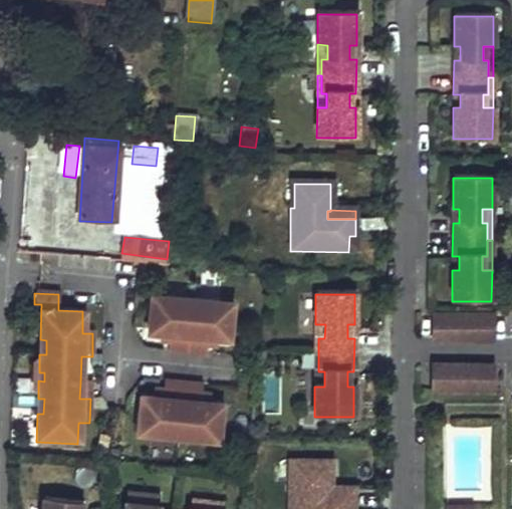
[(150,296),(146,335),(159,336),(169,337),(168,346),(187,349),(191,298),(165,295),(164,298),(150,296)]
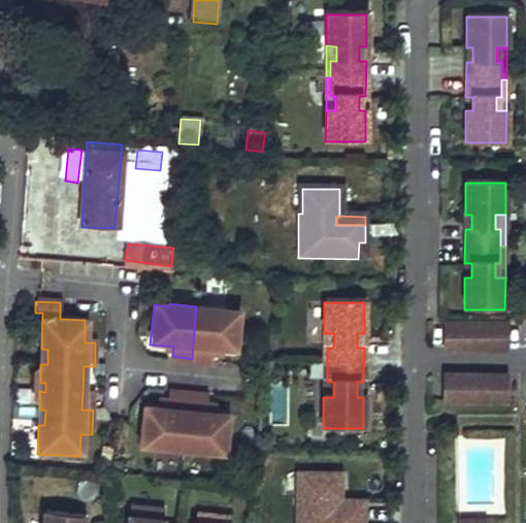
[(224,308),(196,306),(192,359),(211,361),(212,351),(222,352),(235,354),(238,313),(224,312),(224,308)]
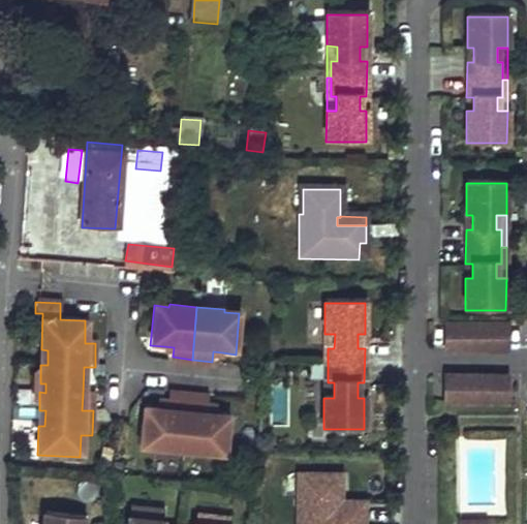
[(458,327),(444,327),(444,351),(457,351),(458,327)]
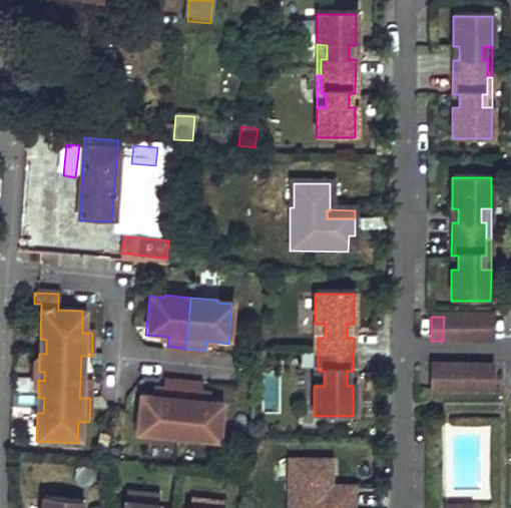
[(491,317),(444,317),(443,341),(443,342),(491,342),(491,317)]
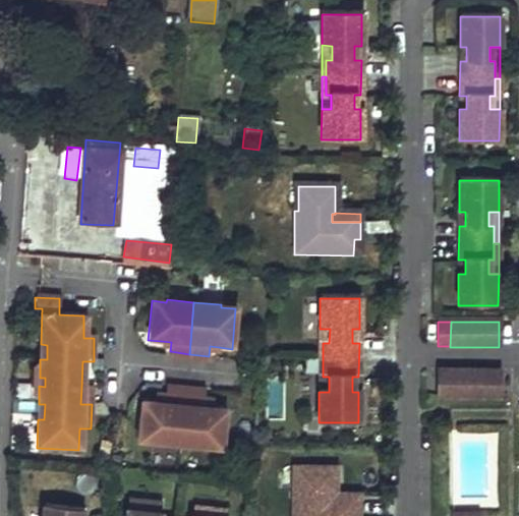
[(330,329),(320,329),(319,360),(323,360),(323,343),(329,343),(330,329)]
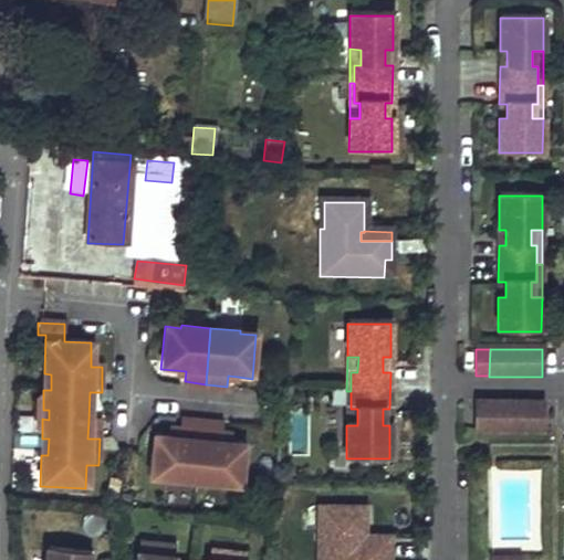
[(186,371),(175,370),(174,381),(185,381),(186,371)]
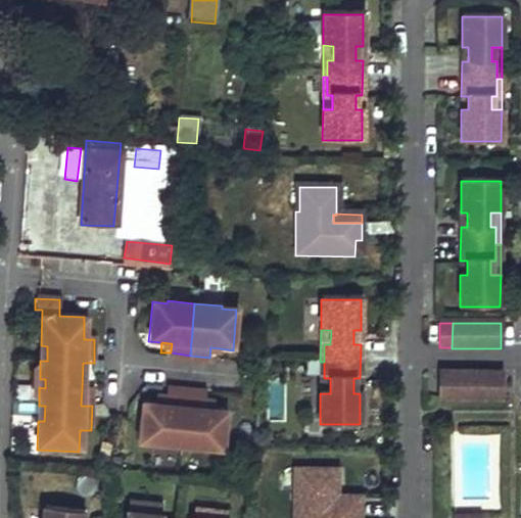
[(220,348),(210,347),(209,358),(219,359),(220,348)]
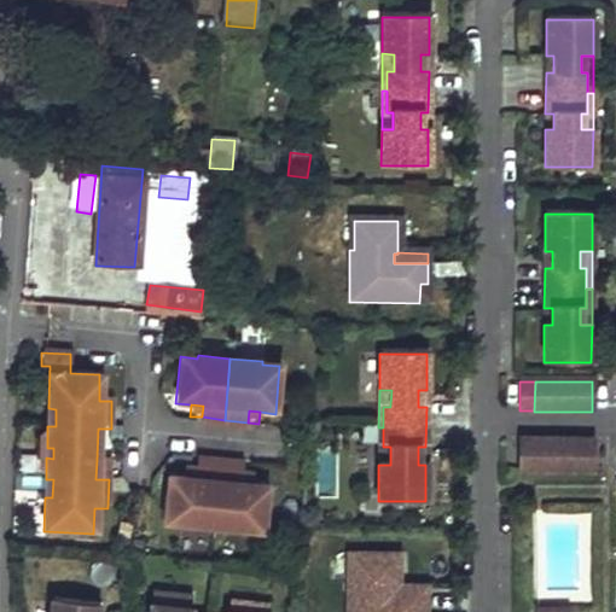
[(383,427),(378,427),(378,465),(390,465),(390,447),(383,447),(383,427)]
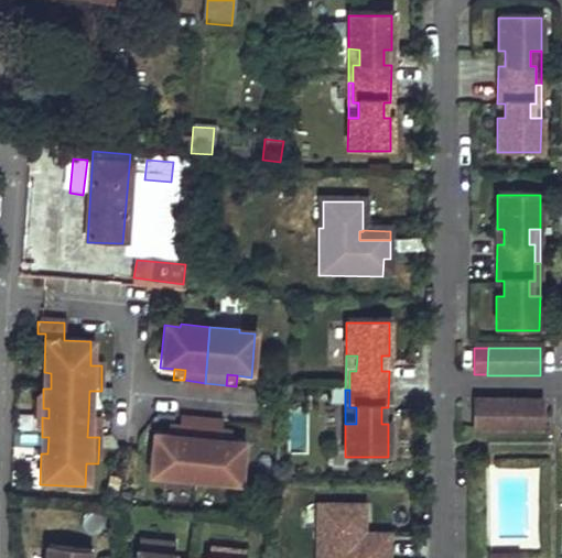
[(487,403),(474,403),(474,430),(487,430),(487,403)]
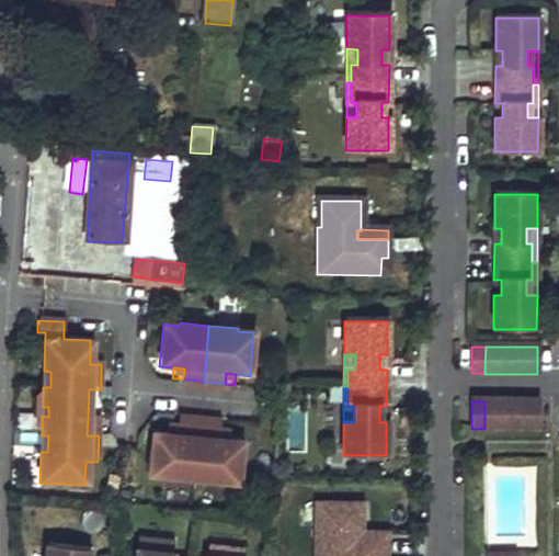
[(537,403),(485,401),(485,429),(537,430),(537,403)]
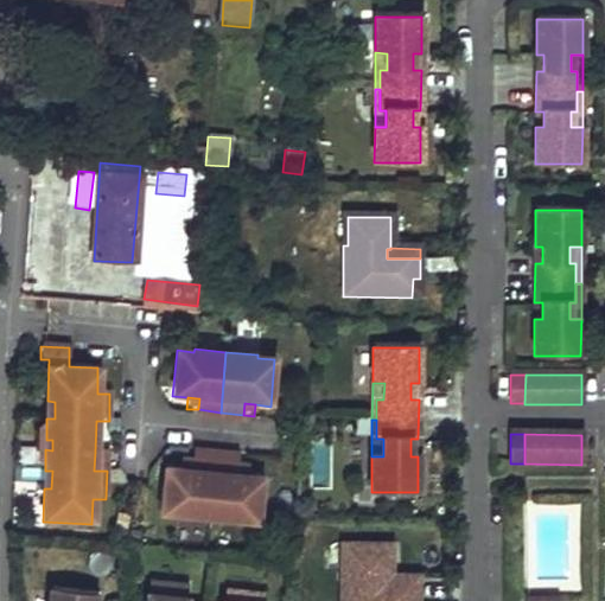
[(108,453),(95,452),(94,471),(107,471),(108,453)]
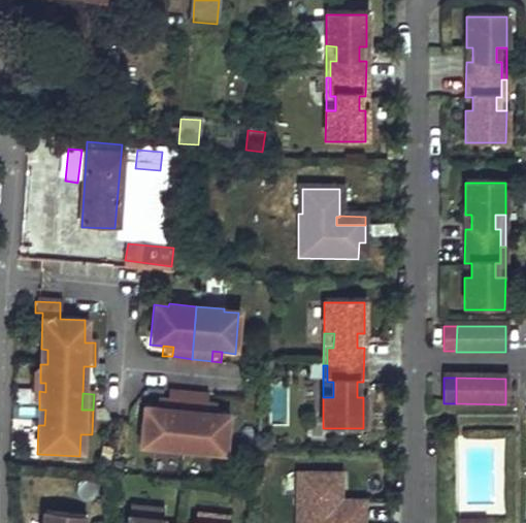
[(167,400),(158,399),(157,410),(166,411),(167,400)]
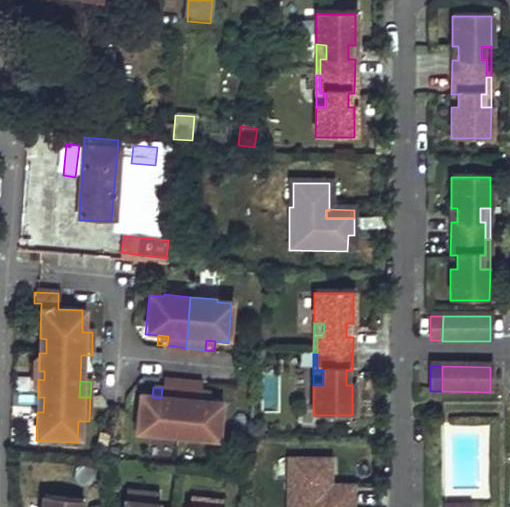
[(181,390),(162,388),(161,398),(152,397),(139,396),(135,434),(150,436),(149,438),(176,441),(181,390)]
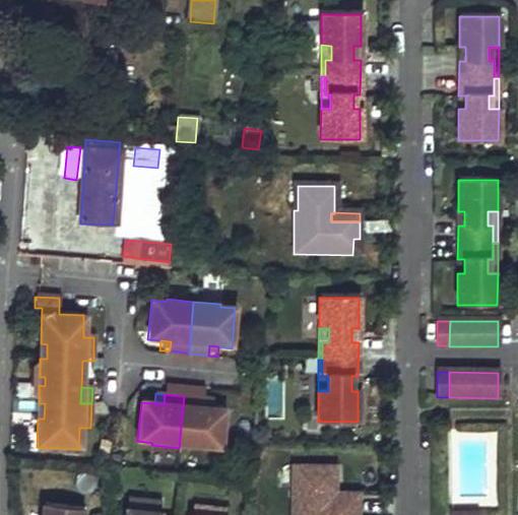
[(203,398),(184,396),(179,448),(205,450),(206,448),(220,449),(225,409),(212,408),(202,407),(203,398)]
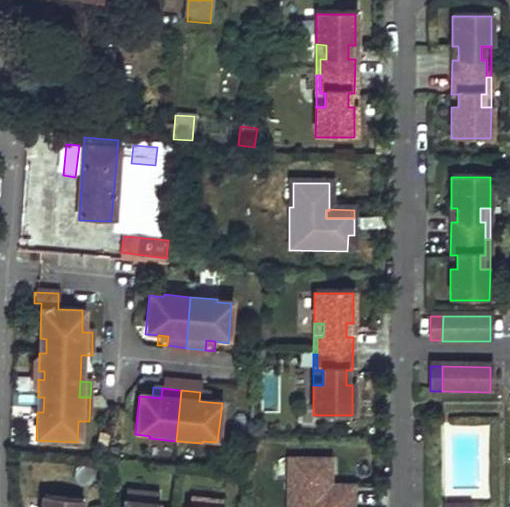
[(210,393),(200,392),(199,401),(209,402),(210,393)]
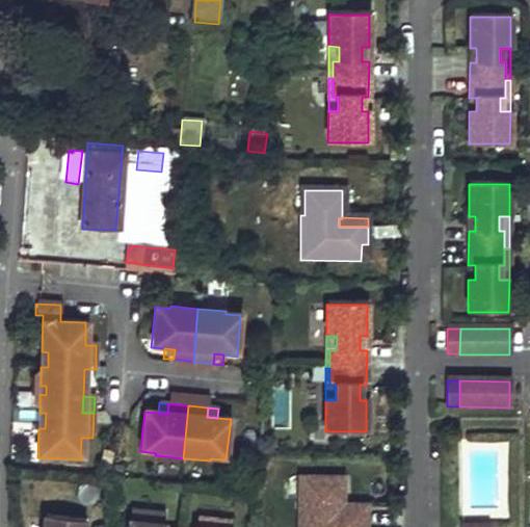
[(365,526),(366,517),(336,516),(336,508),(340,508),(340,507),(341,480),(302,479),(302,504),(298,504),(297,526),(365,526)]
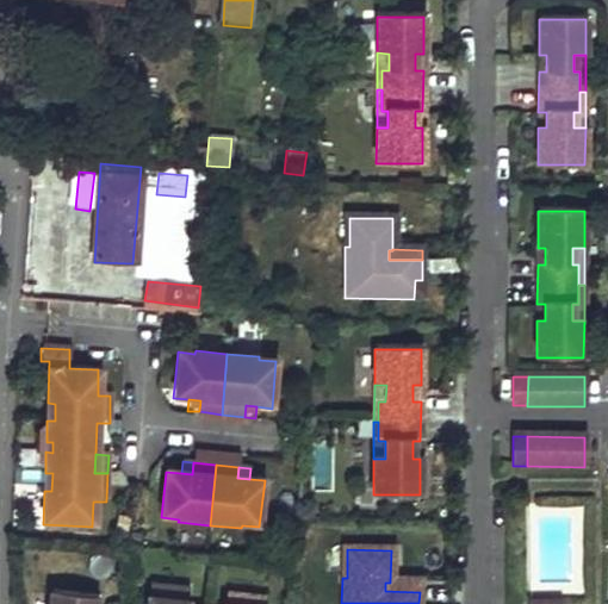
[(420,592),(420,581),(390,581),(390,583),(385,583),(385,591),(420,592)]
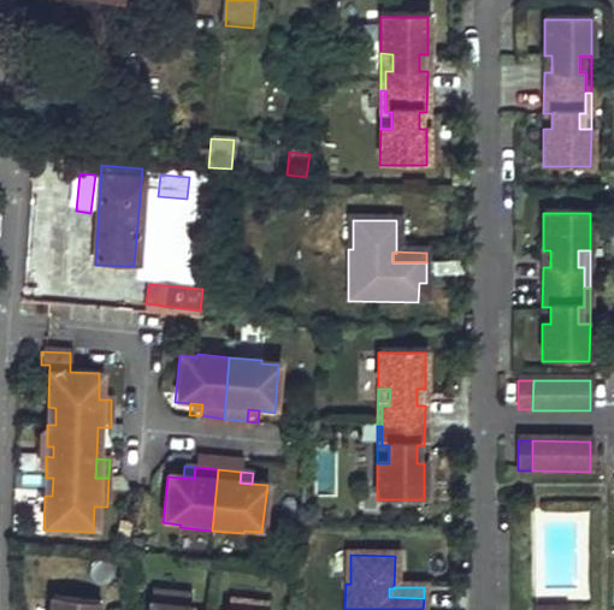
[(151,593),(149,605),(189,609),(190,597),(151,593)]
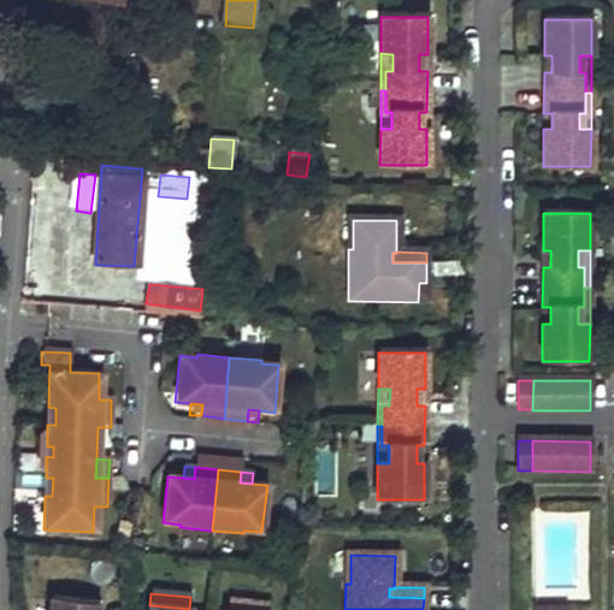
[(98,609),(98,604),(51,599),(49,609),(98,609)]
